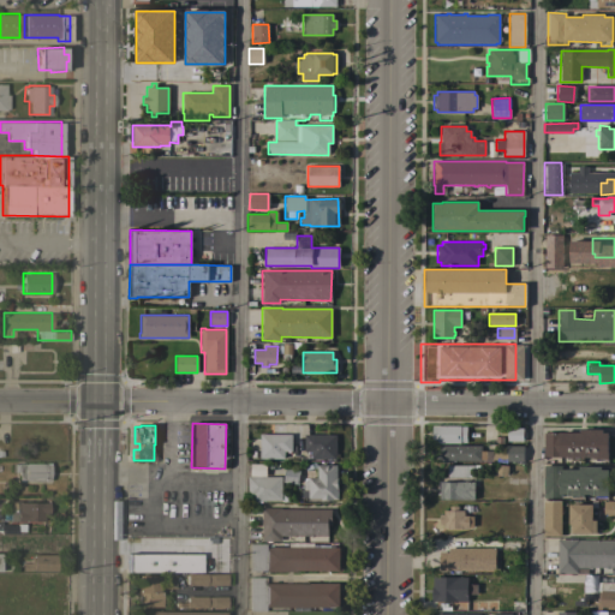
[(465,427),(465,443),(431,443),(431,425),(465,427)]
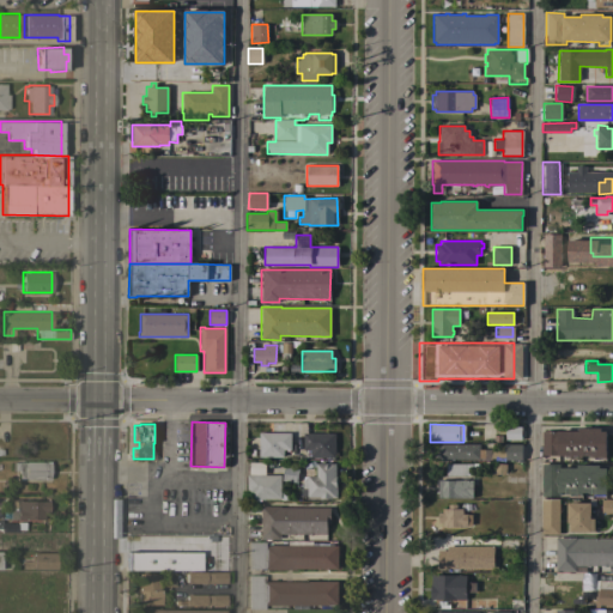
[(504,428),(521,428),(520,441),(504,441),(504,428)]
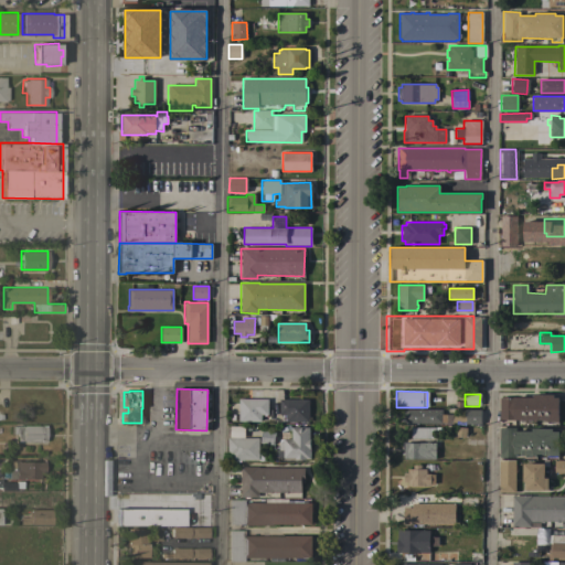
[(533,397),(533,395),(554,395),(554,397),(558,397),(558,424),(547,424),(547,422),(546,422),(546,420),(535,420),(535,423),(524,423),(524,422),(523,422),(520,422),(520,419),(499,419),(499,397),(533,397)]
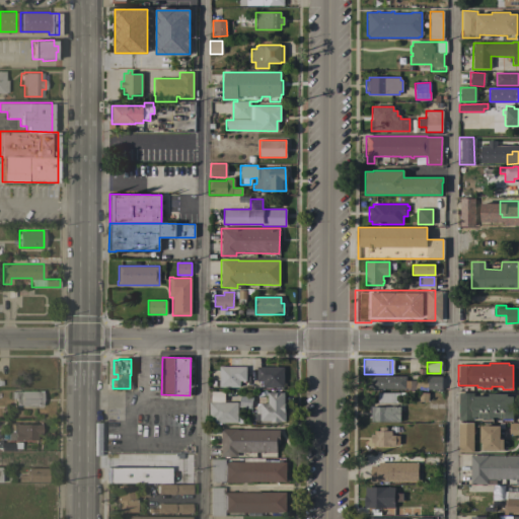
[(245,367),(245,381),(239,380),(239,387),(218,387),(219,366),(245,367)]
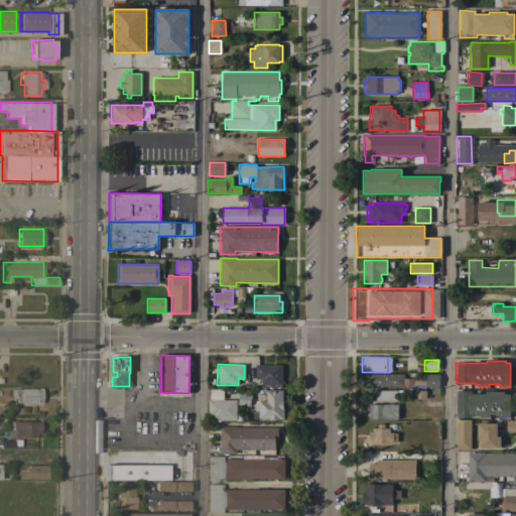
[(282,365),(282,385),(261,385),(261,379),(255,379),(255,365),(282,365)]
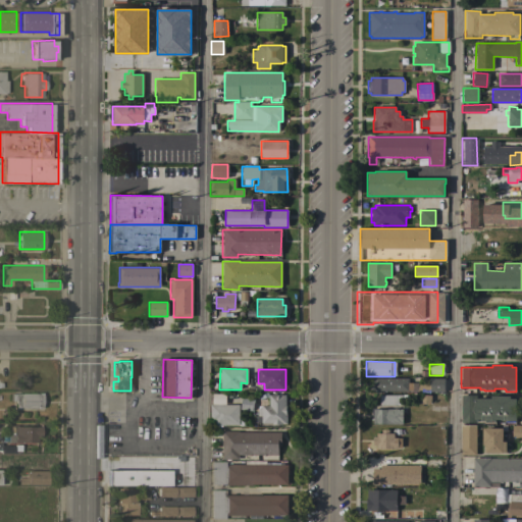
[(408,378),(408,382),(418,382),(418,383),(423,383),(422,390),(408,390),(408,392),(373,392),(373,389),(370,389),(370,380),(373,380),(373,378),(408,378)]
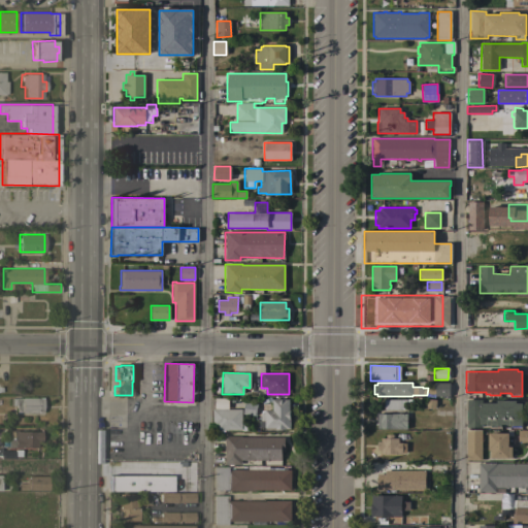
[(450,384),(449,396),(435,396),(435,383),(450,384)]
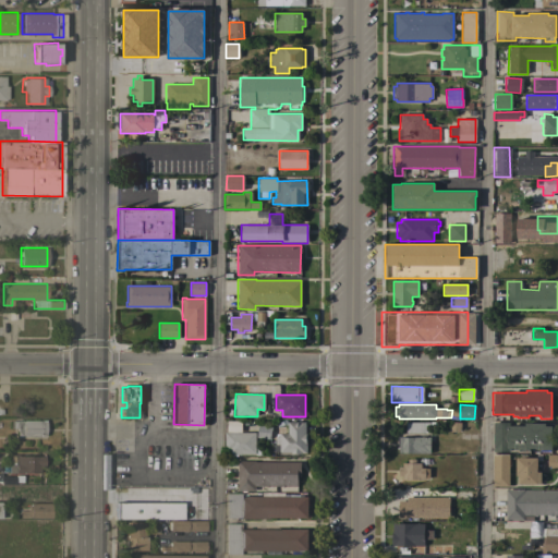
[(16,421),(16,420),(40,420),(45,420),(45,435),(22,435),(16,433),(16,428),(9,428),(10,421),(16,421)]
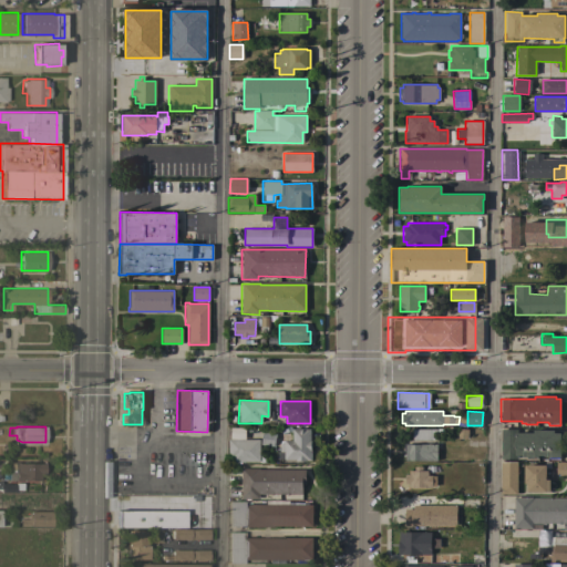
[(310,441),(311,441),(311,461),(307,461),(307,462),(296,462),(296,460),(285,460),(285,452),(280,452),(280,443),(285,443),(284,441),(292,441),(292,429),(310,429),(310,441)]
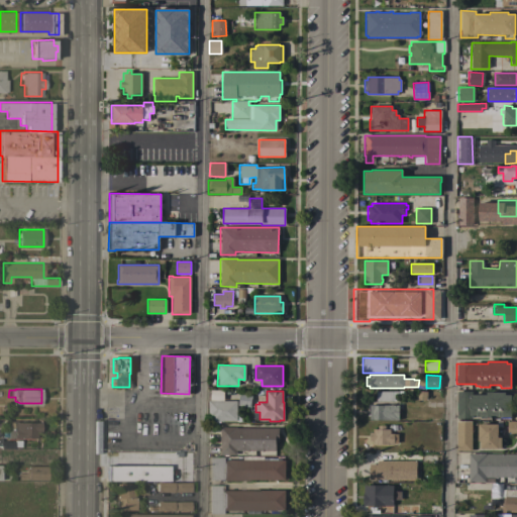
[(376,391),(398,392),(398,402),(376,402),(376,391)]
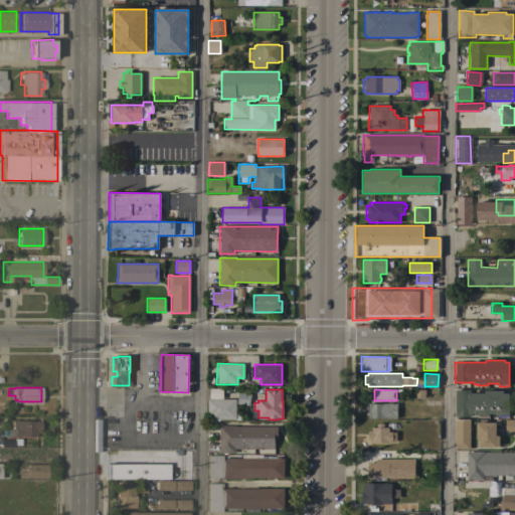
[(470,390),(470,393),(484,392),(484,390),(503,390),(503,393),(509,393),(509,415),(508,415),(508,416),(498,416),(498,413),(497,413),(497,415),(494,415),(494,413),(488,413),(488,416),(478,416),(478,415),(474,415),(474,413),(470,413),(470,416),(455,417),(455,390),(470,390)]
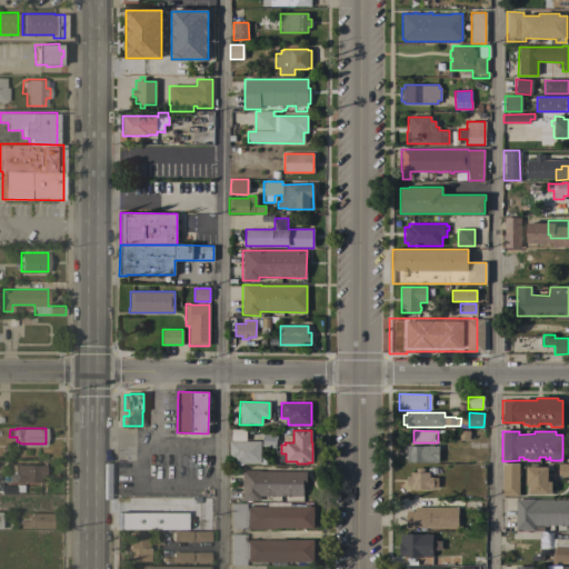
[(260,441),(260,463),(232,463),(232,459),(229,459),(229,440),(260,441)]
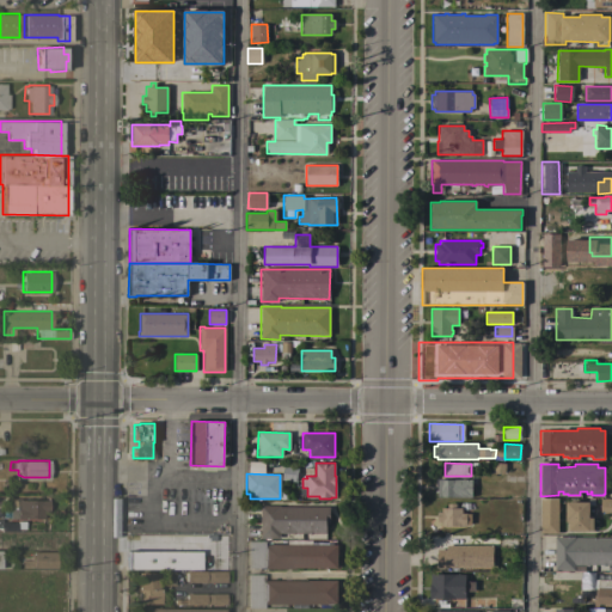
[(472,479),(472,483),(473,488),(471,488),(471,497),(438,497),(438,479),(472,479)]
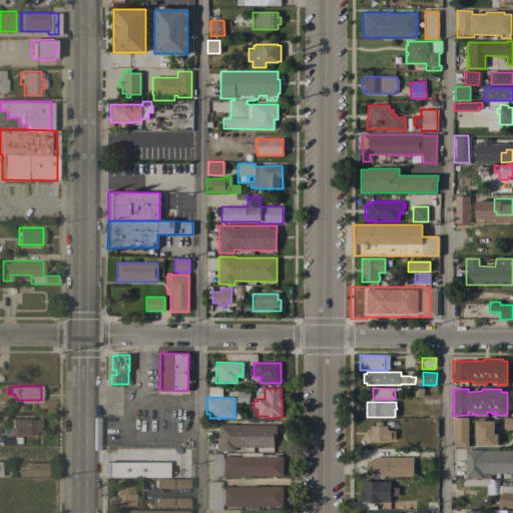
[(468,418),(468,447),(452,447),(453,418),(468,418)]
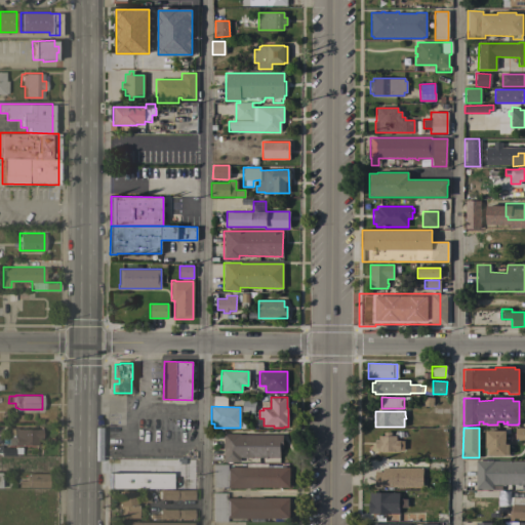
[(518,439),(515,439),(515,428),(518,428),(524,428),(524,442),(518,442),(518,439)]
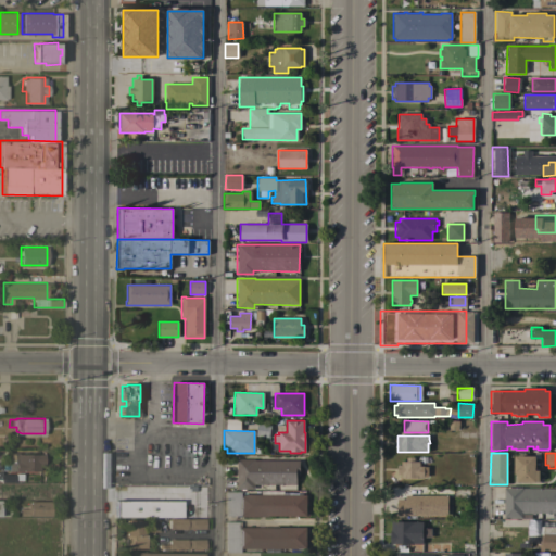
[(43,454),(43,466),(38,466),(38,471),(14,471),(14,463),(8,463),(8,454),(43,454)]
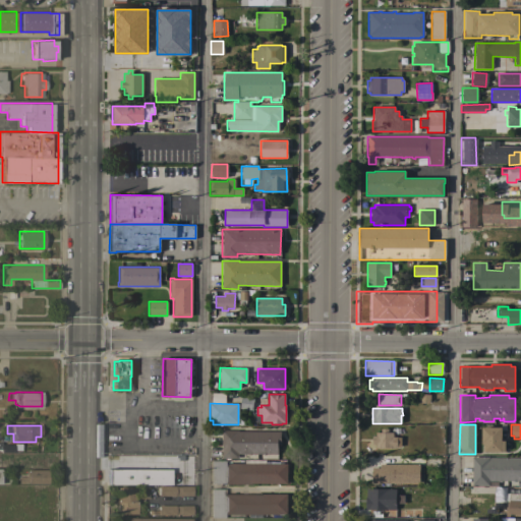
[(502,452),(483,452),(483,445),(481,445),(481,427),(502,427),(502,452)]
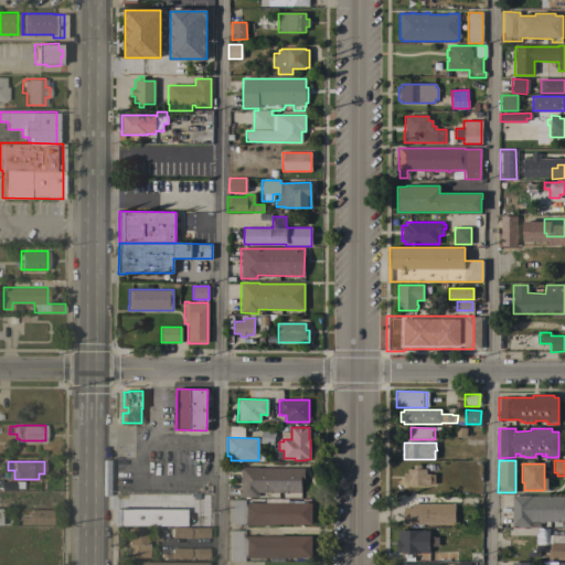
[(413,469),(413,465),(420,465),(420,469),(426,469),(426,473),(430,473),(430,475),(435,475),(435,484),(430,484),(430,486),(407,486),(407,482),(403,482),(403,472),(407,472),(407,469),(413,469)]
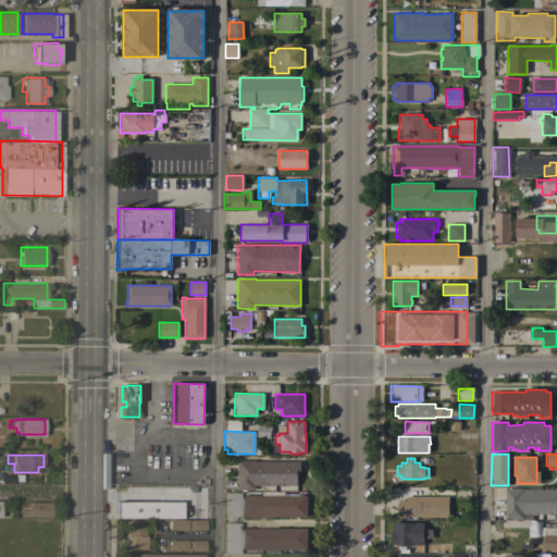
[(255,460),(255,461),(299,461),(299,475),(296,475),(296,485),(284,485),(284,486),(281,486),(281,485),(268,485),(268,486),(264,486),(264,485),(254,485),(254,491),(236,490),(237,460),(255,460)]
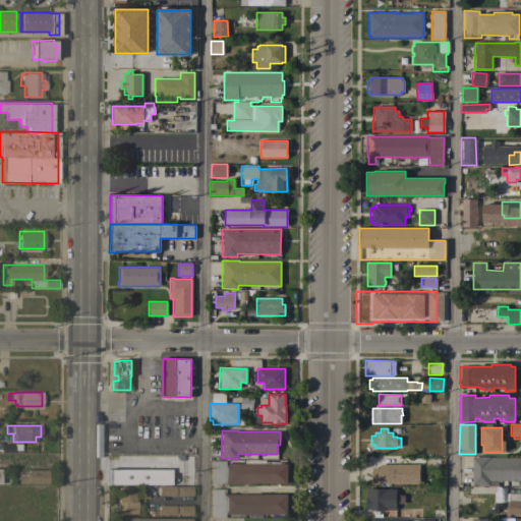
[(520,457),(520,486),(517,486),(517,481),(501,481),(498,481),(498,486),(487,486),(487,485),(472,485),(472,457),(520,457)]
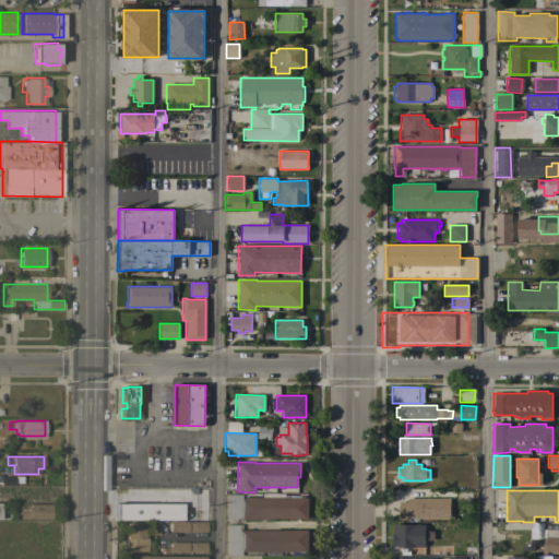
[(240,494),(240,497),(308,498),(307,519),(225,518),(225,494),(240,494)]
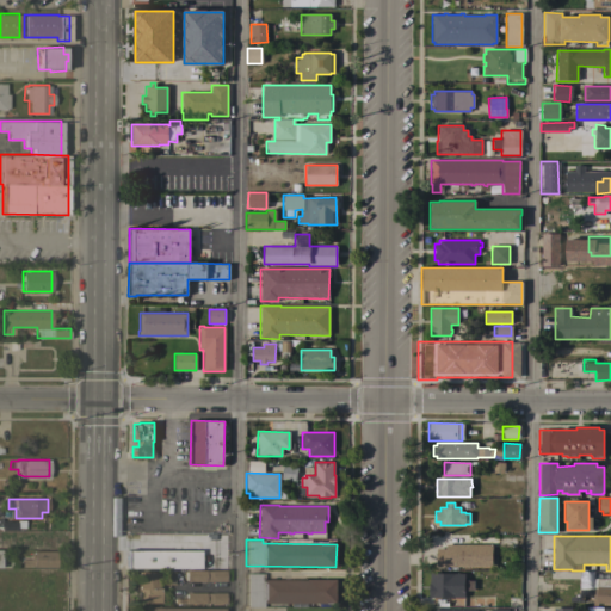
[(492,544),(492,567),(436,567),(436,549),(445,549),(445,544),(492,544)]
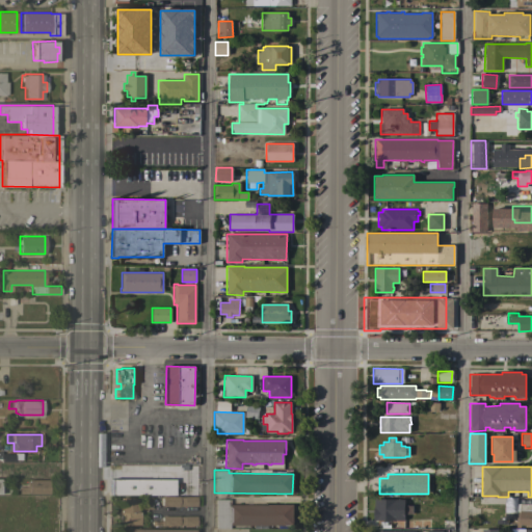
[(197,479),(197,496),(109,495),(109,478),(197,479)]
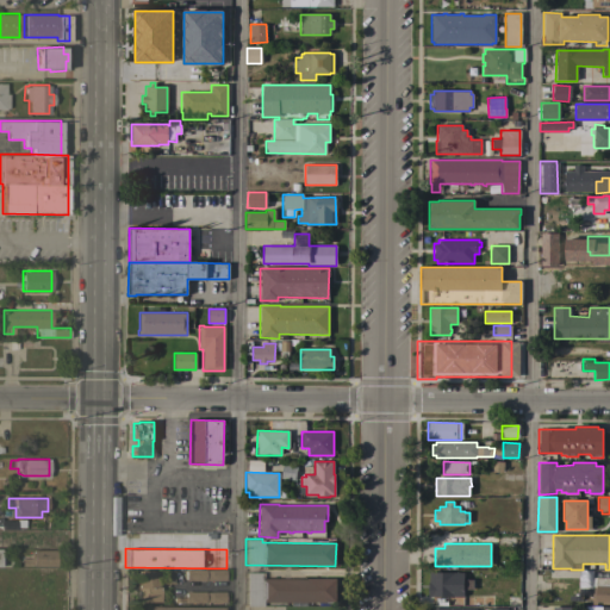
[(55,549),(55,554),(58,554),(58,562),(55,562),(55,566),(32,566),(32,565),(20,565),(20,558),(30,558),(30,551),(32,551),(32,549),(55,549)]
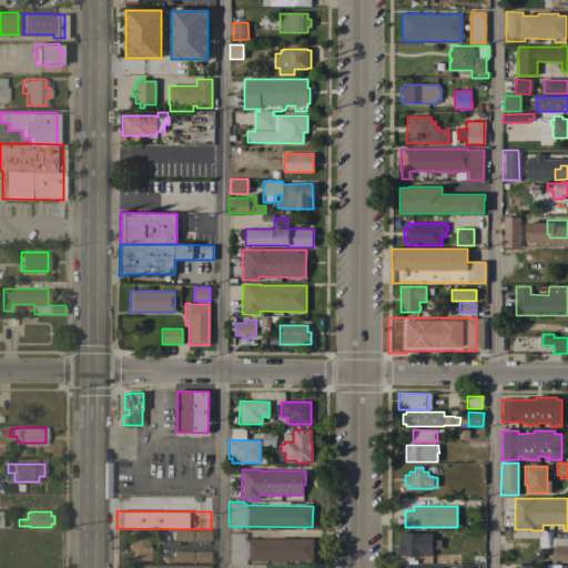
[(146,543),(146,529),(162,529),(161,543),(146,543)]
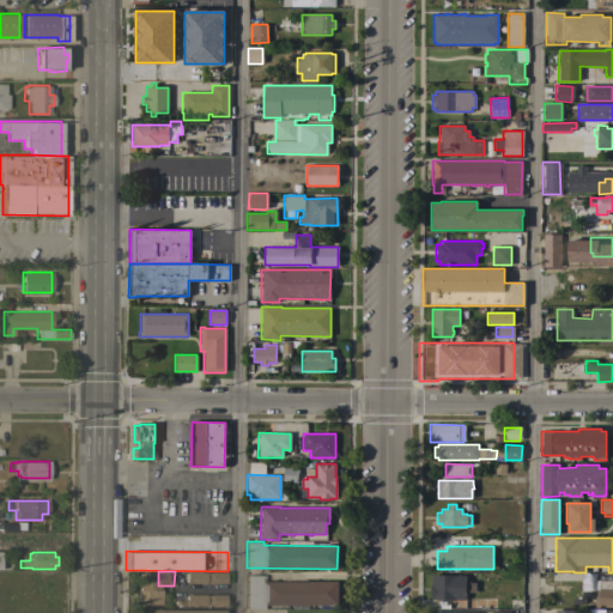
[(206,571),(206,583),(186,583),(186,571),(206,571)]
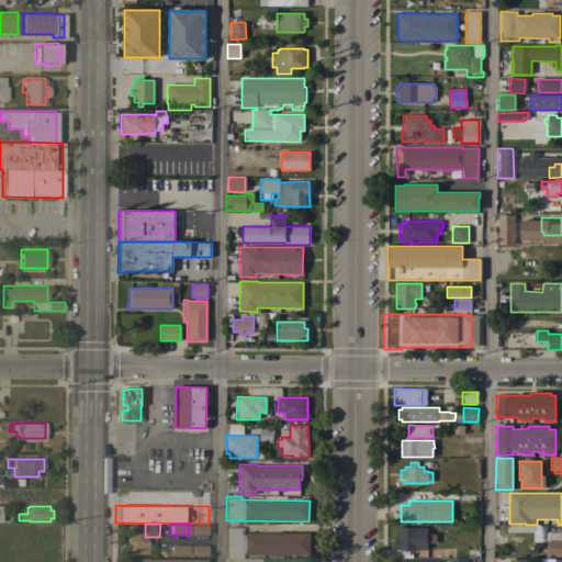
[(209,525),(209,535),(189,535),(189,525),(209,525)]
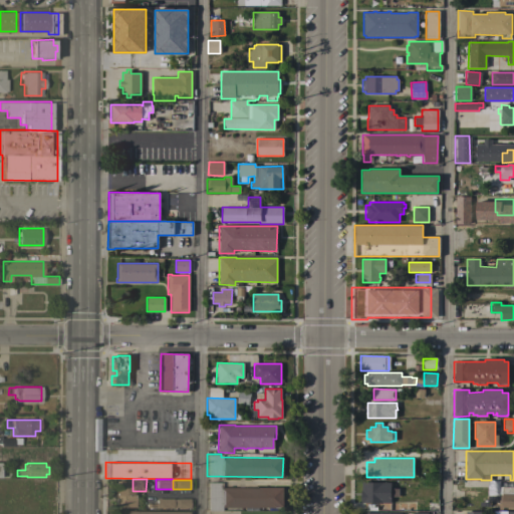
[(132,481),(132,492),(135,492),(135,493),(137,493),(137,495),(135,495),(135,507),(111,506),(112,482),(114,482),(114,481),(132,481)]
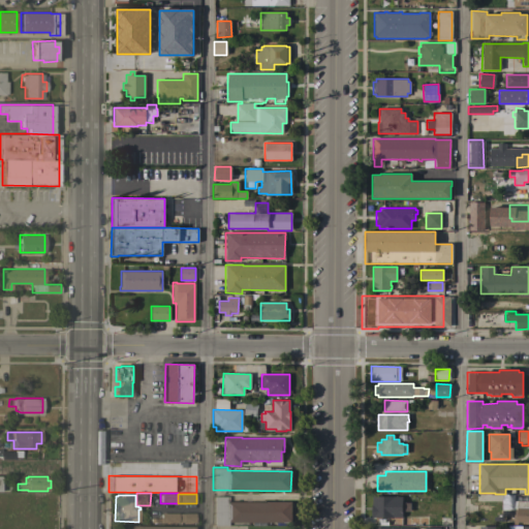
[(227,496),(227,501),(290,501),(290,522),(227,522),(227,525),(213,525),(213,496),(227,496)]
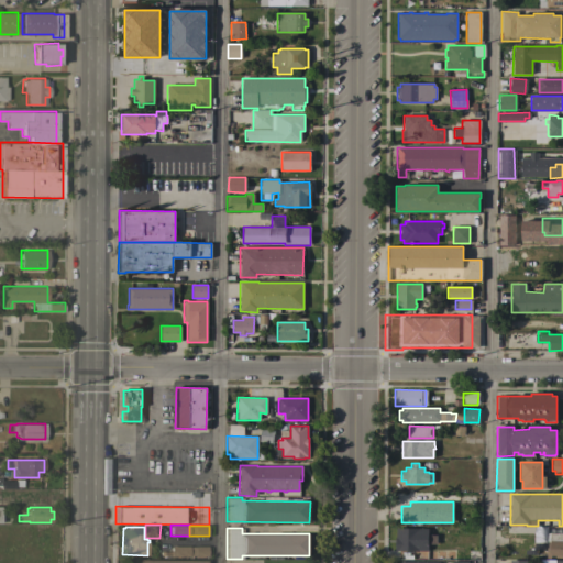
[(428,529),(428,551),(394,551),(394,538),(396,538),(396,528),(428,529)]
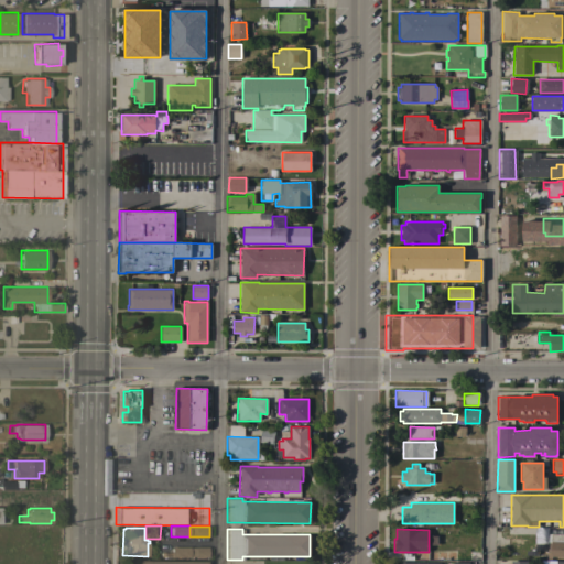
[(550,559),(546,559),(548,529),(563,529),(563,556),(550,556),(550,559)]
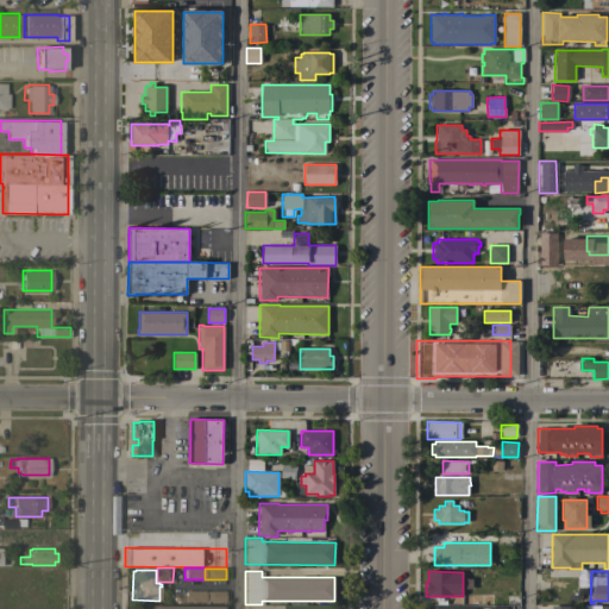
[(224,590),(224,591),(226,591),(226,600),(224,600),(224,602),(174,602),(174,596),(184,596),(184,590),(224,590)]
